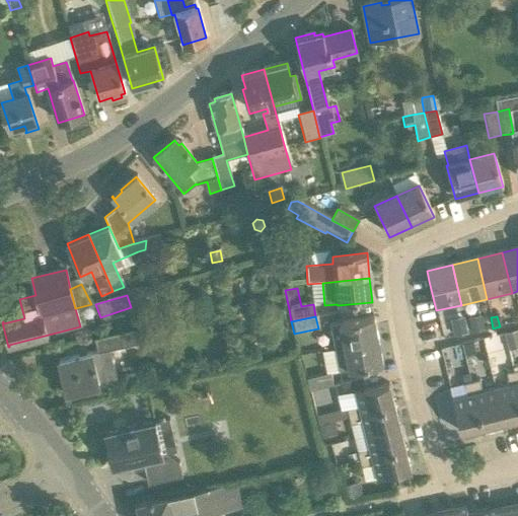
[(340,324),(329,326),(334,350),(378,342),(373,317),(340,324)]
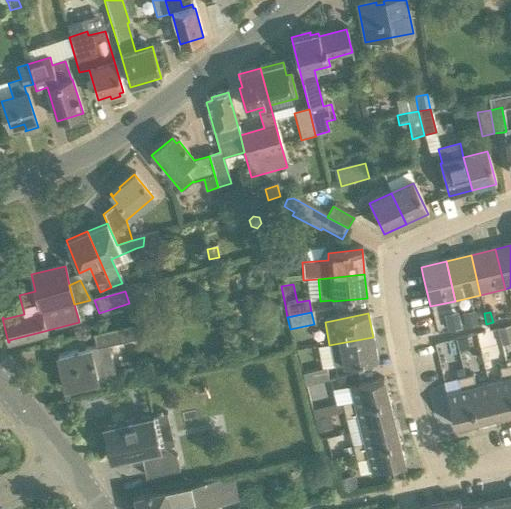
[(448,333),(461,330),(457,314),(445,317),(448,333)]
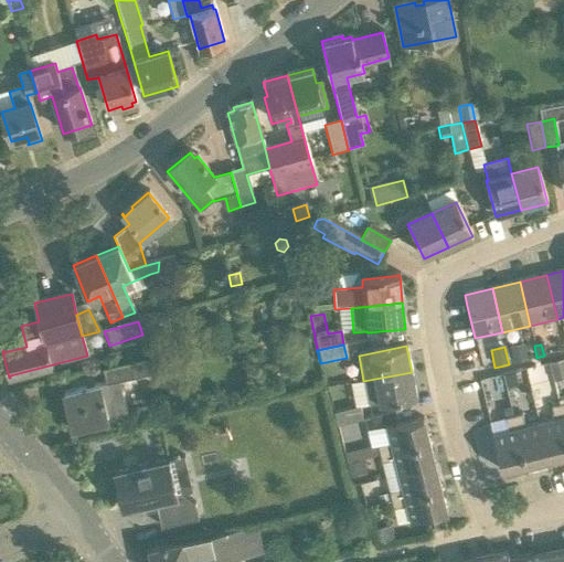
[(520,362),(517,351),(510,352),(512,364),(520,362)]
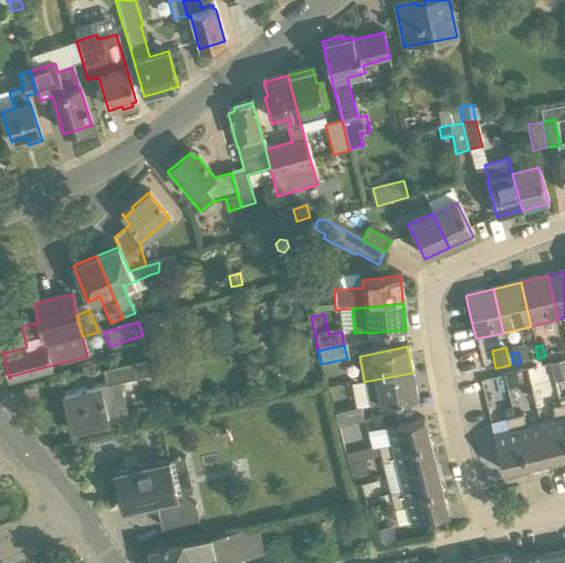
[(100,387),(100,386),(63,395),(72,429),(95,424),(94,421),(107,418),(126,414),(118,383),(153,375),(149,361),(102,372),(106,386),(100,387)]
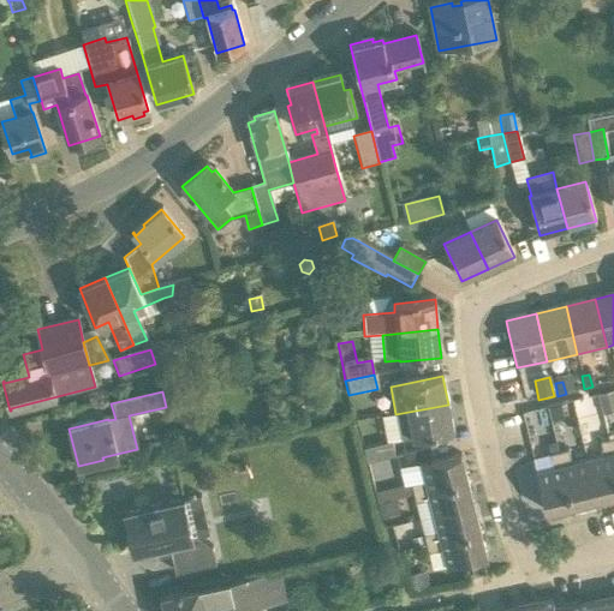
[(597,396),(602,415),(613,412),(613,400),(612,393),(597,396)]
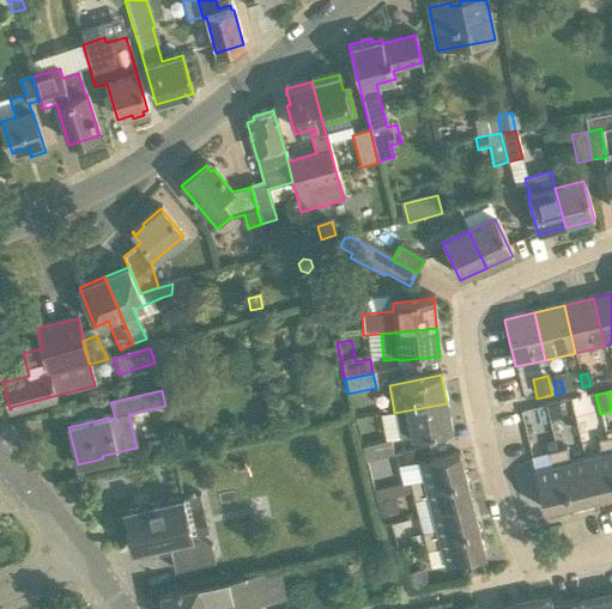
[(394,413),(399,440),(412,438),(412,439),(452,432),(447,403),(394,413)]
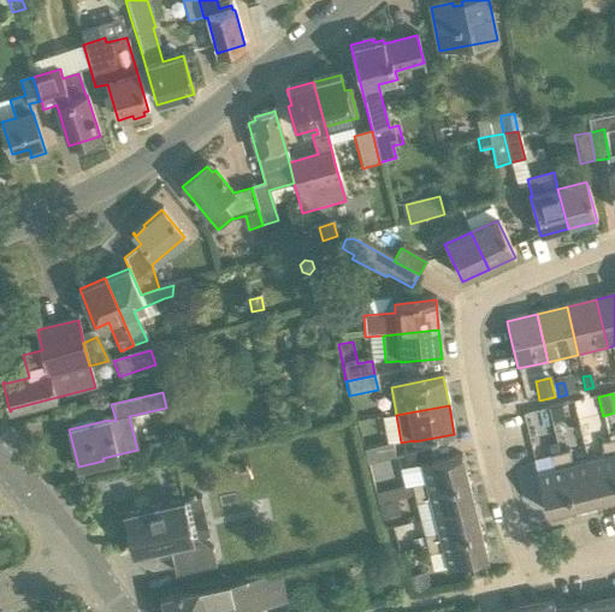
[(565,426),(560,409),(550,411),(555,428),(565,426)]
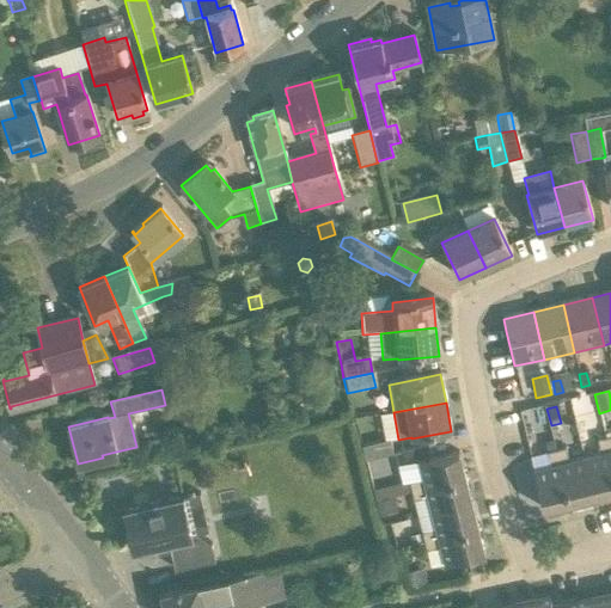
[(610,495),(610,464),(605,440),(603,430),(594,431),(600,456),(584,460),(593,499),(610,495)]
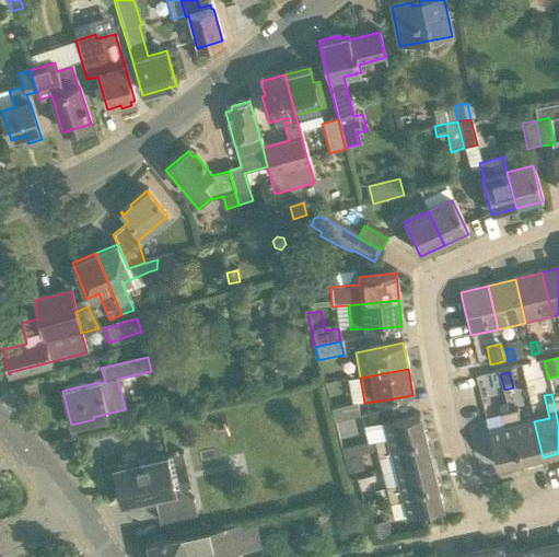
[(333,425),(359,417),(356,404),(328,410),(333,425)]
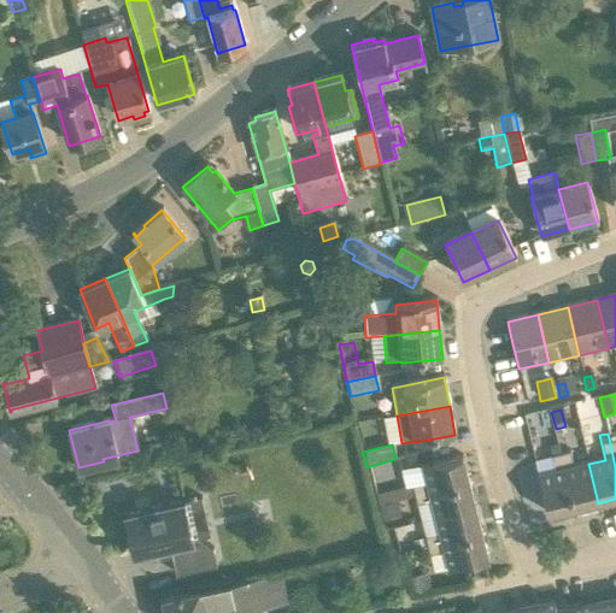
[(573,510),(559,455),(557,448),(550,451),(555,471),(538,476),(547,516),(573,510)]
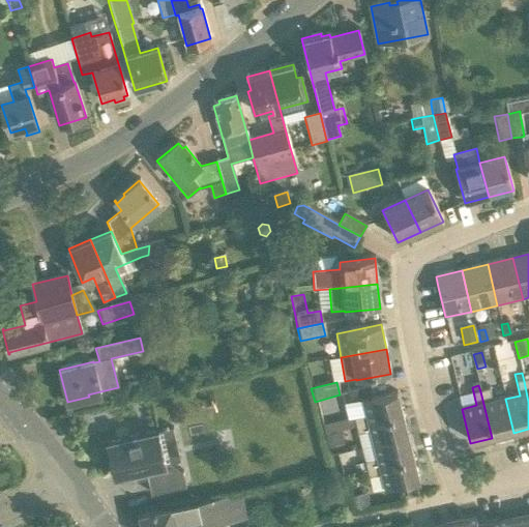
[(493,438),(513,433),(505,399),(493,402),(490,389),(480,391),(492,438),(493,441),(493,438)]
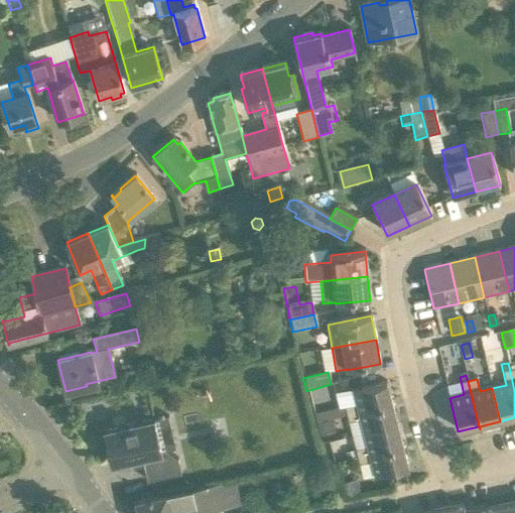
[(394,404),(392,404),(386,383),(353,391),(357,406),(313,416),(315,423),(330,420),(347,416),(394,404)]
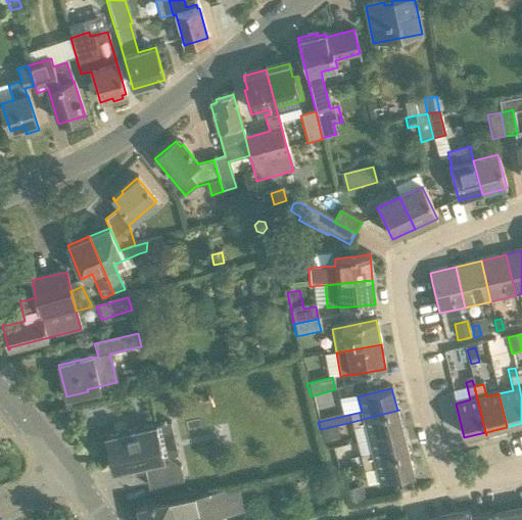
[(399,410),(351,422),(353,429),(366,426),(369,440),(402,432),(397,411),(399,410)]
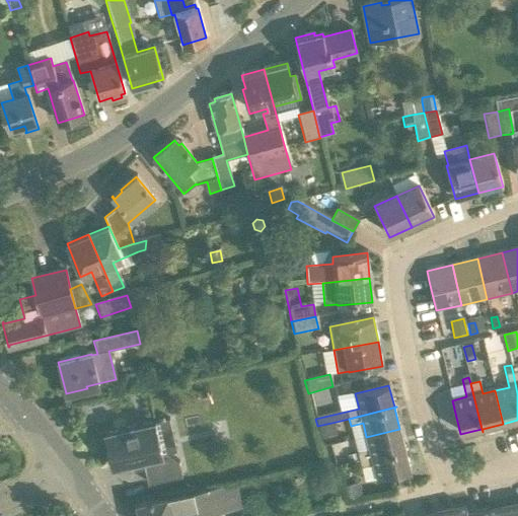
[(331,423),(317,426),(320,439),(335,435),(331,423)]
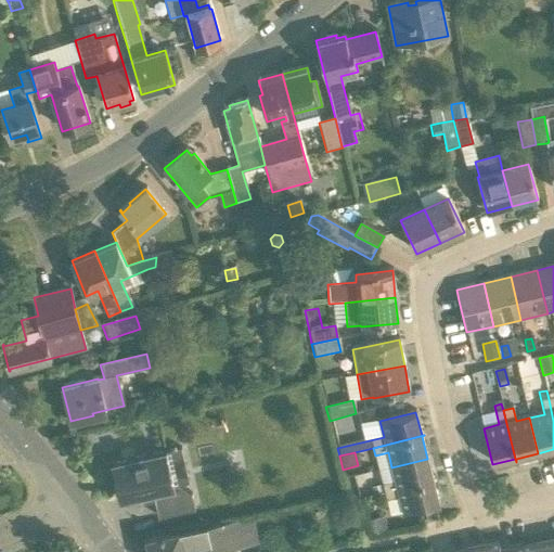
[(154,501),(158,518),(195,511),(191,496),(178,487),(172,488),(165,453),(112,465),(119,500),(143,496),(145,503),(154,501)]
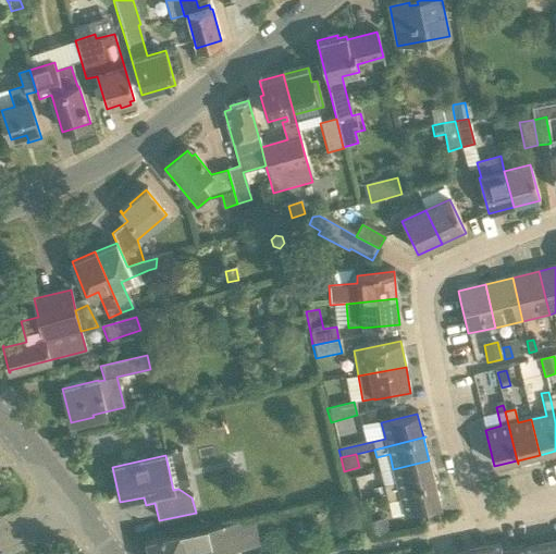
[(386,495),(437,482),(436,482),(434,482),(429,460),(393,469),(396,483),(384,487),(386,495)]
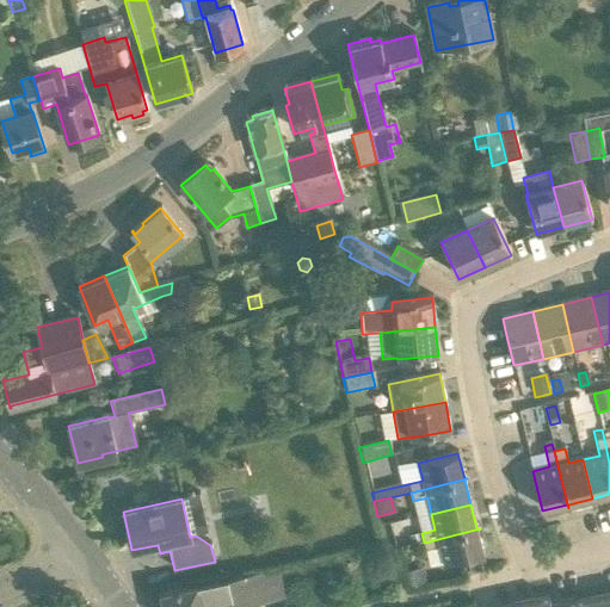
[(480,528),(424,543),(425,552),(439,549),(443,564),(484,555),(476,530),(480,528)]
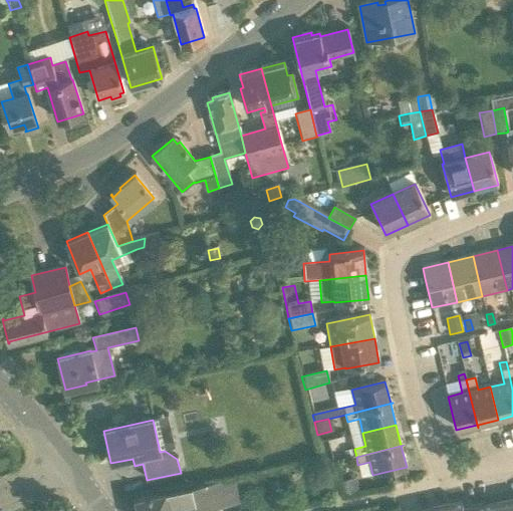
[(345,460),(355,457),(353,450),(343,453),(345,460)]
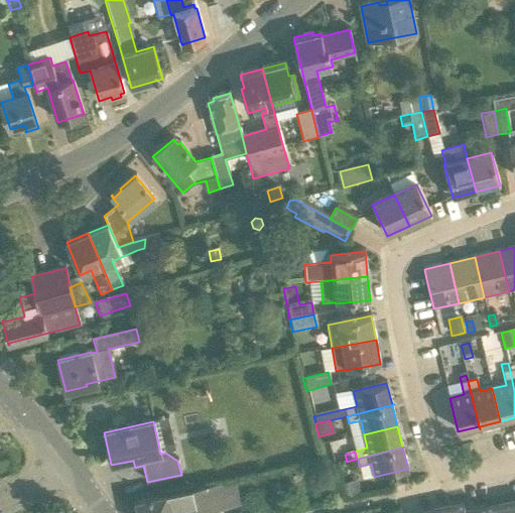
[(308,476),(319,475),(317,464),(307,465),(308,476)]
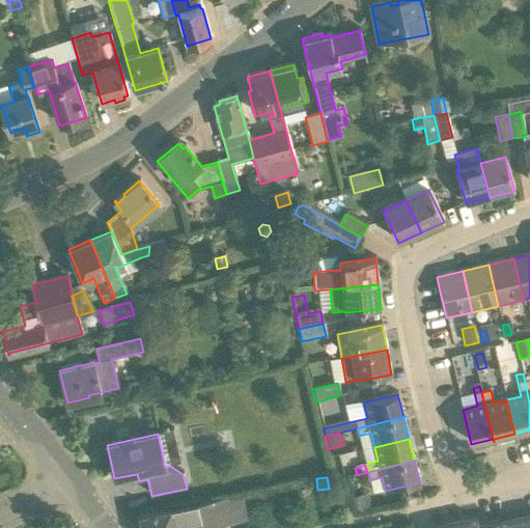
[(234,496),(228,497),(172,508),(139,516),(141,527),(175,527),(200,521),(201,527),(218,527),(240,523),(234,496)]
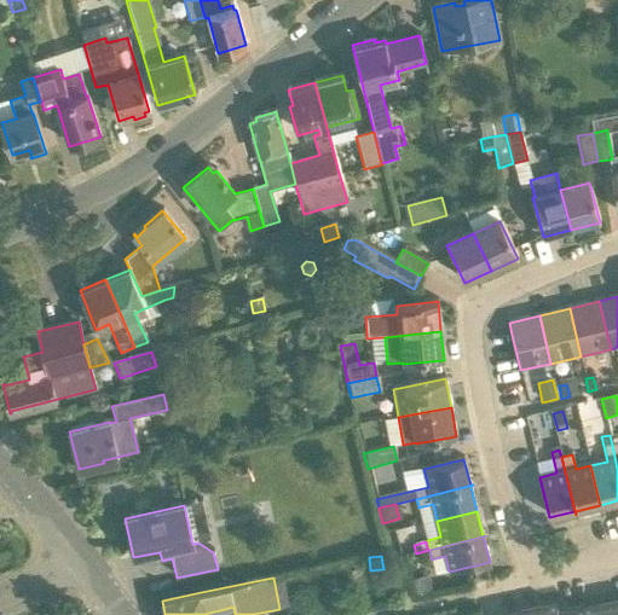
[(413,581),(416,598),(432,595),(427,578),(413,581)]
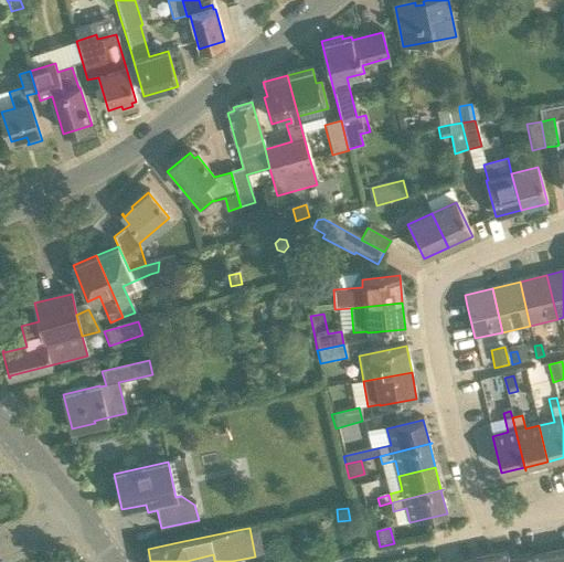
[(557,561),(556,554),(555,552),(554,552),(555,554),(532,559),(532,561),(557,561)]
